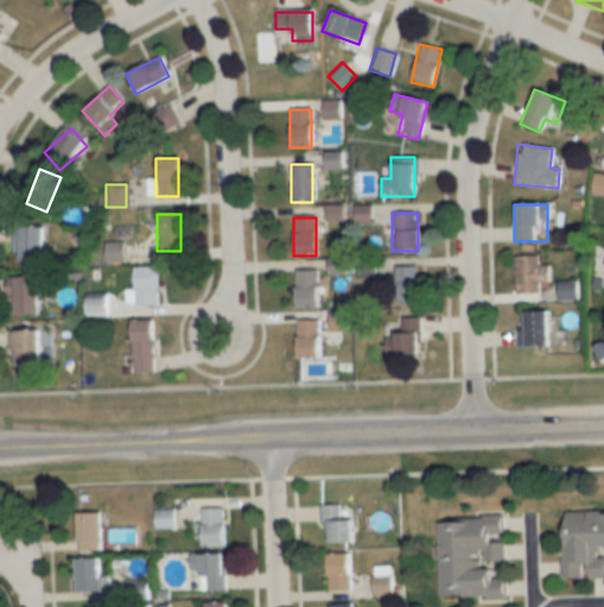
[(10,253),(19,253),(19,264),(43,264),(43,227),(10,227),(10,253)]
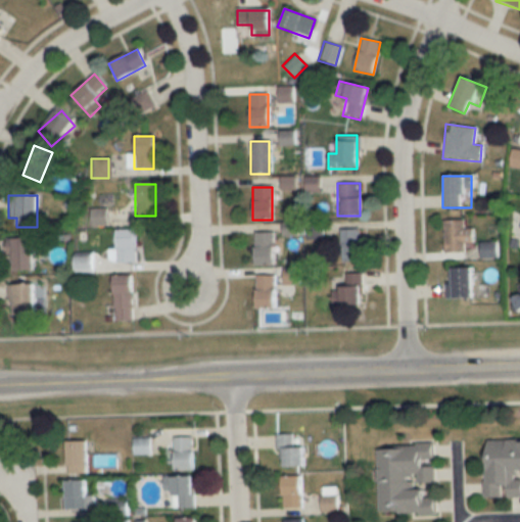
[(442,253),(471,253),(471,229),(462,229),(462,221),(442,221),(442,253)]
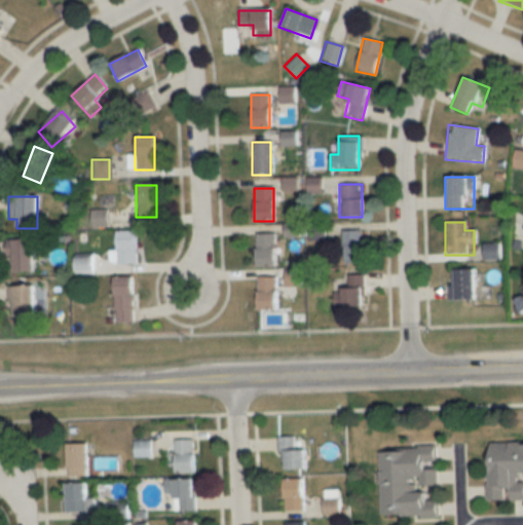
[(135,231),(116,232),(116,252),(108,252),(108,264),(135,264),(135,231)]
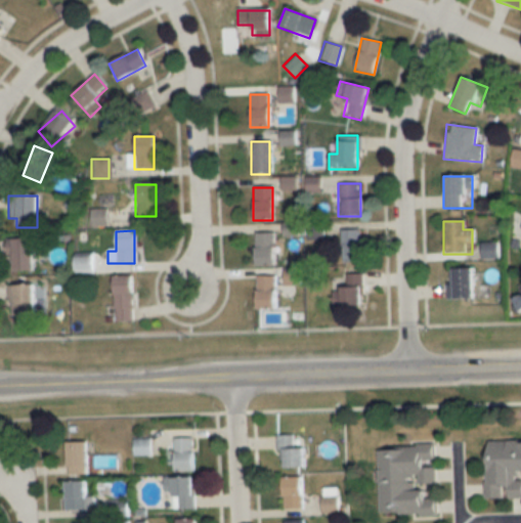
[(361,265),(361,230),(340,230),(340,265),(361,265)]
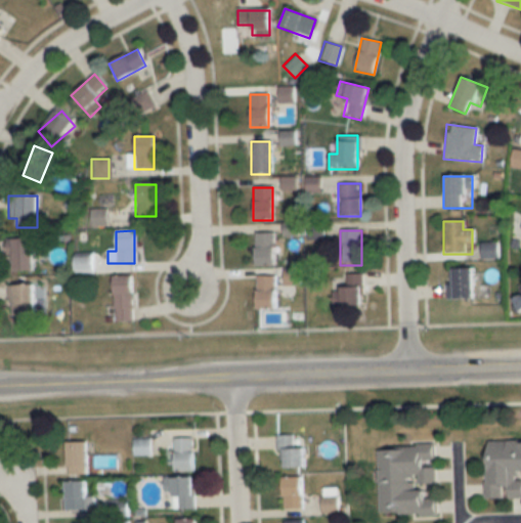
[(272,234),(254,234),(254,267),(272,267),(272,234)]
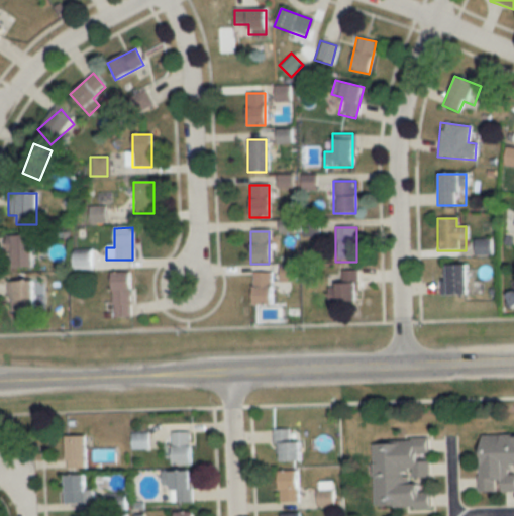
[(9,236),(9,268),(32,268),(32,236),(9,236)]
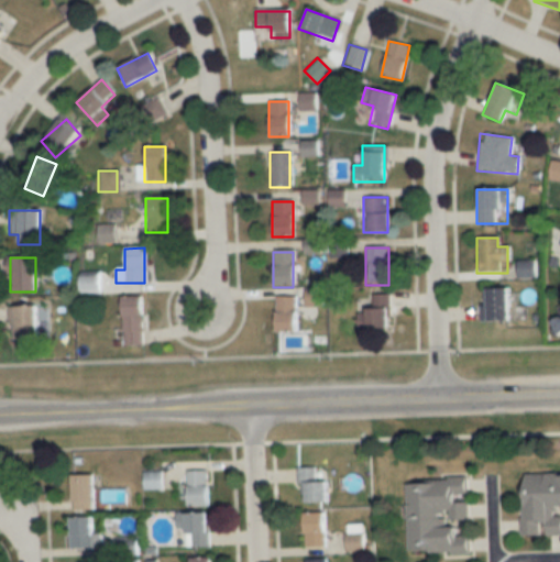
[(99,276),(79,276),(79,294),(99,294),(99,276)]
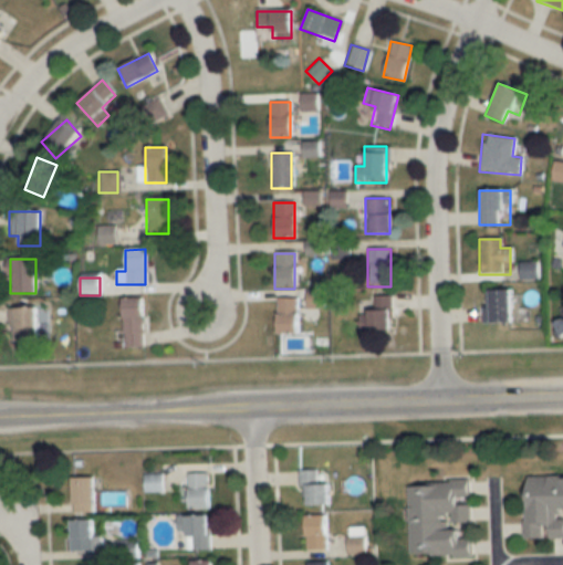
[(482,324),(511,324),(511,291),(482,291),(482,324)]
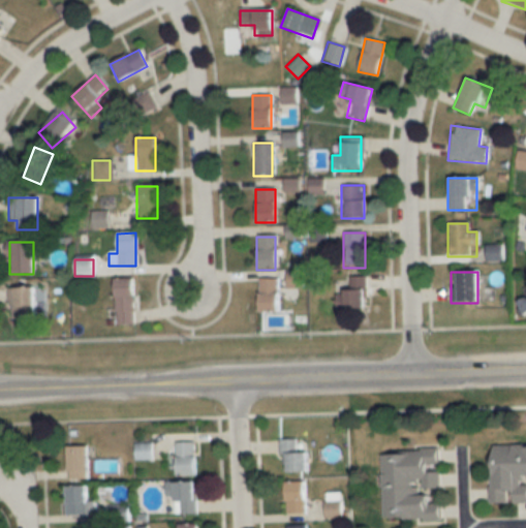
[(300,288),(300,273),(285,273),(285,288),(300,288)]
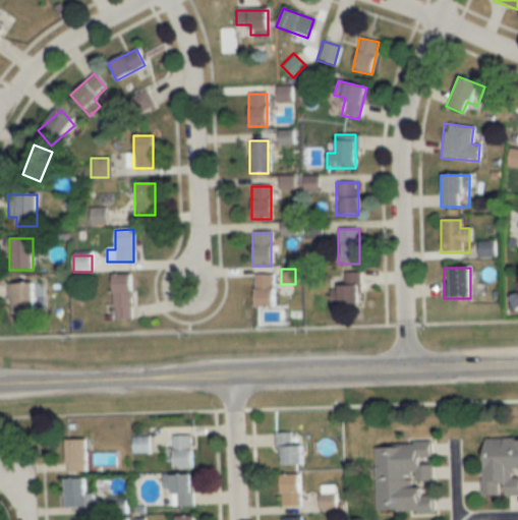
[(112,275),(112,320),(130,320),(130,275),(112,275)]
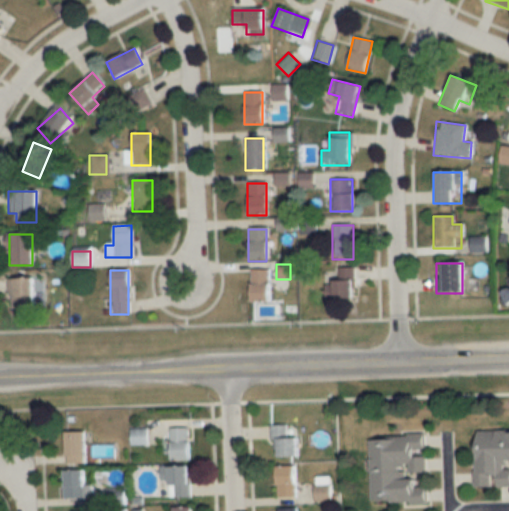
[(249,303),(268,303),(268,270),(249,270),(249,303)]
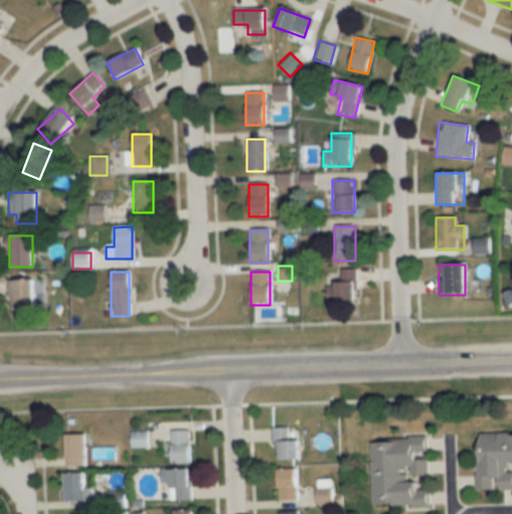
[(13,310),(33,310),(33,280),(7,280),(7,298),(13,298),(13,310)]
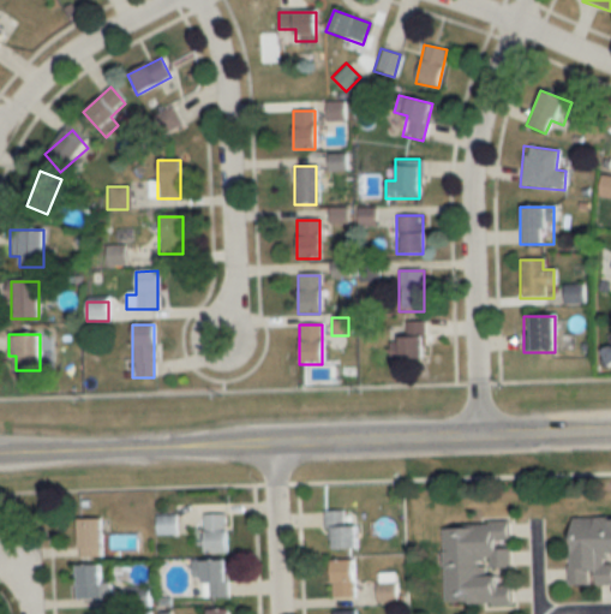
[(389,361),(423,361),(423,338),(407,338),(407,341),(389,341),(389,361)]
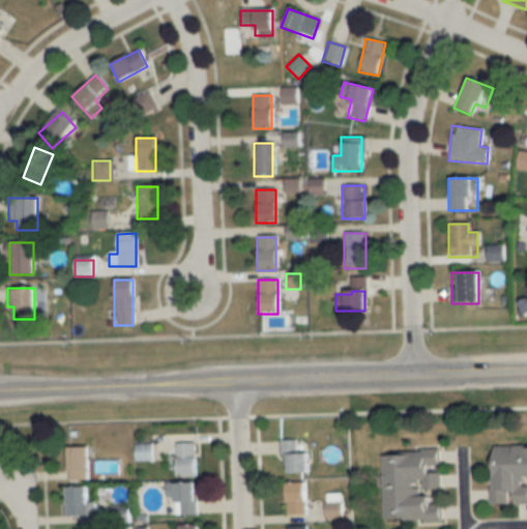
[(526,299),(517,305),(522,316),(526,313),(526,299)]
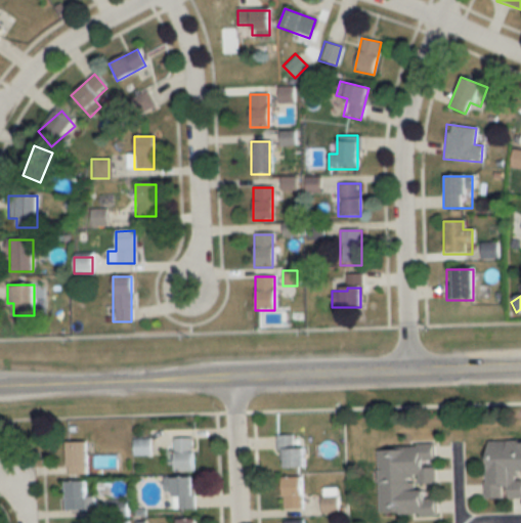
[(304,447),(294,447),(294,435),(277,435),(277,468),(304,468),(304,447)]
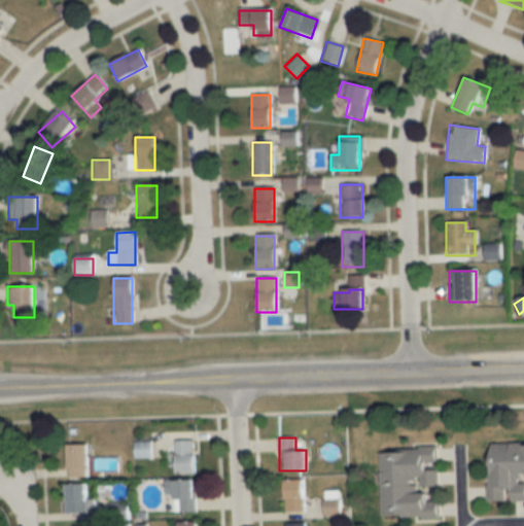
[(194,440),(174,440),(174,474),(194,474),(194,440)]
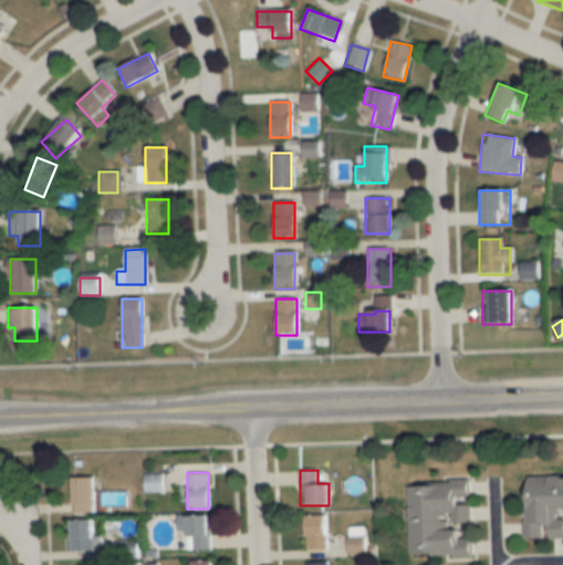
[(562,474),(522,477),(523,539),(562,537),(562,474)]
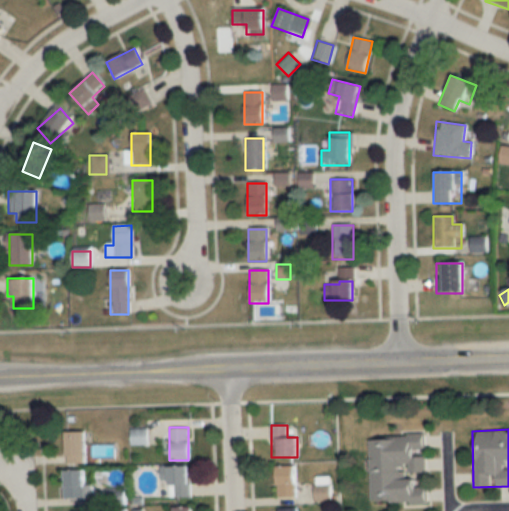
[(85,432),(63,432),(63,463),(85,463),(85,432)]
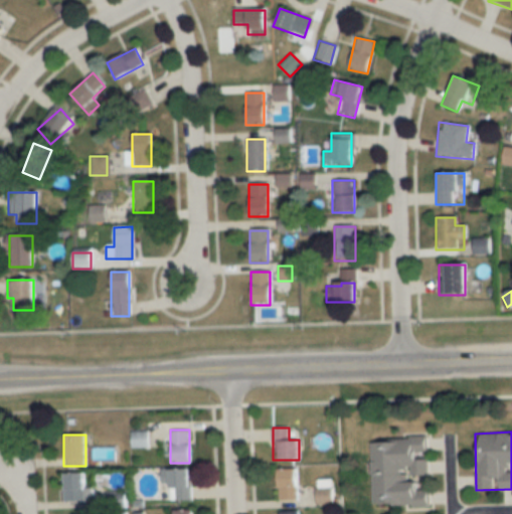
[(369,506),(427,506),(427,479),(425,479),(425,439),(369,439),(369,506)]
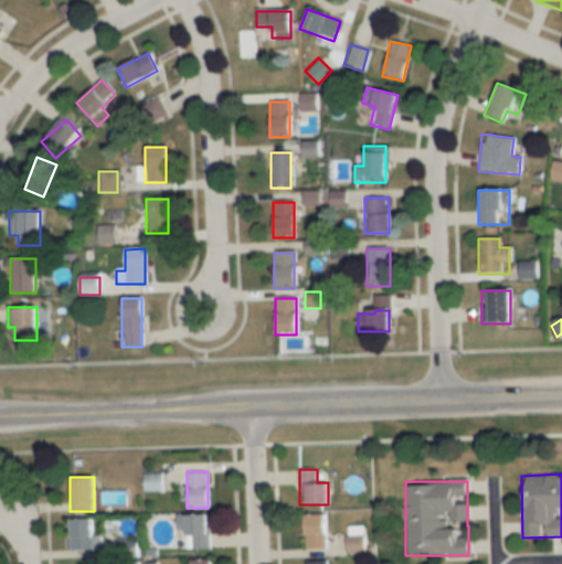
[(188,533),(188,550),(209,550),(209,514),(176,514),(176,533),(188,533)]
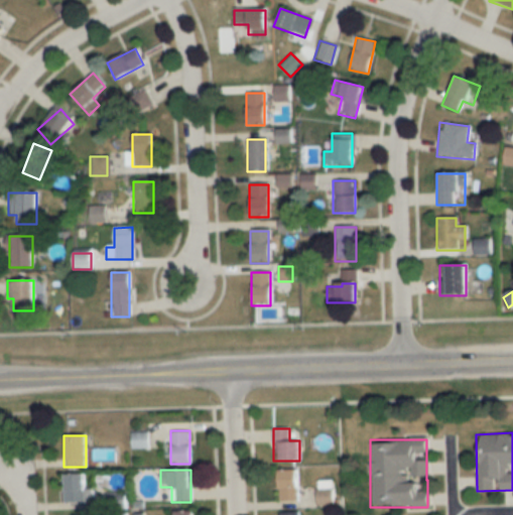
[(297,502),(297,470),(278,470),(278,502),(297,502)]
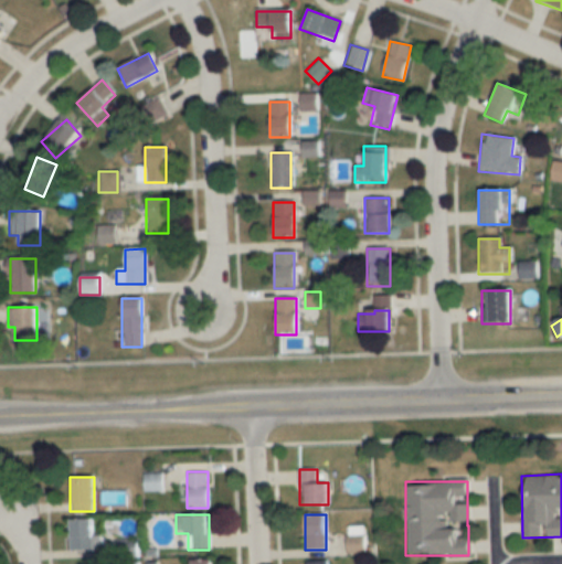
[(91,519),(69,519),(69,550),(96,550),(96,536),(91,536),(91,519)]
